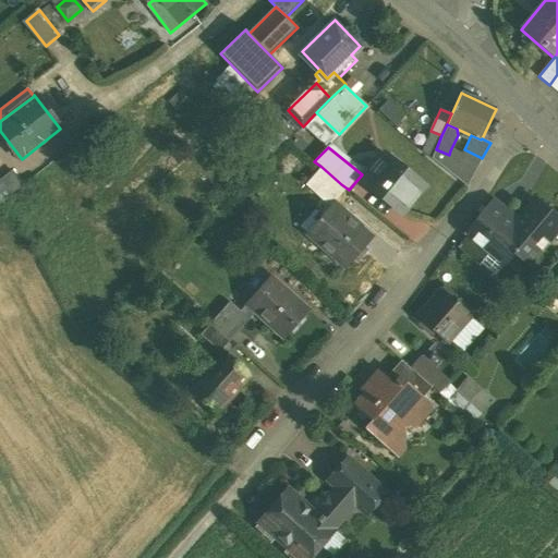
[(463,158),(450,150),(449,155),(436,149),(432,159),(466,186),(478,166),(463,157),(463,158)]
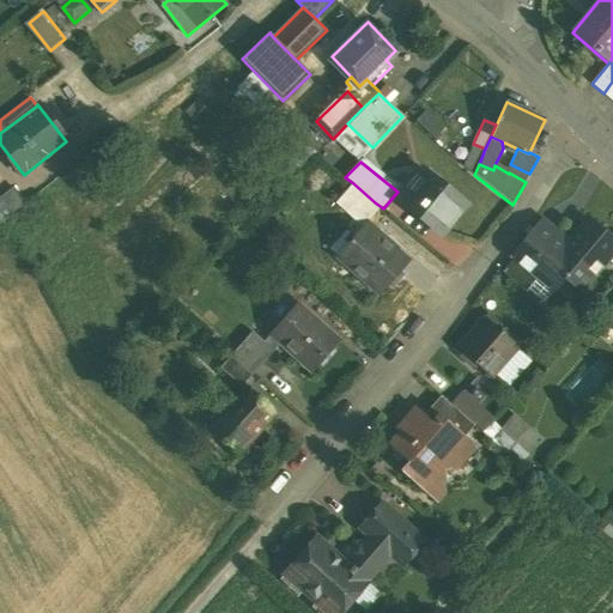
[(466,205),(423,170),(398,200),(441,235),(466,205)]
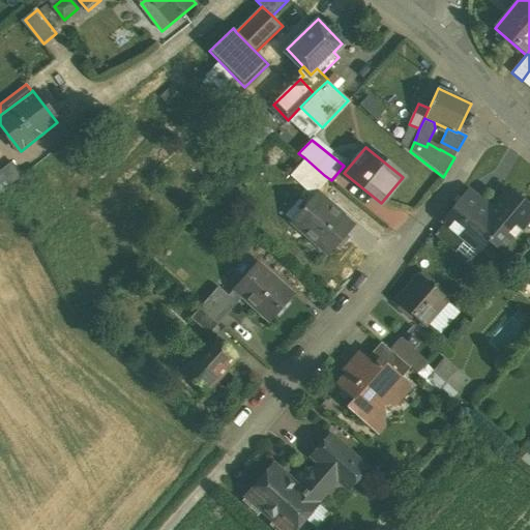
[(305,158),(292,175),(311,192),(324,175),(305,158)]
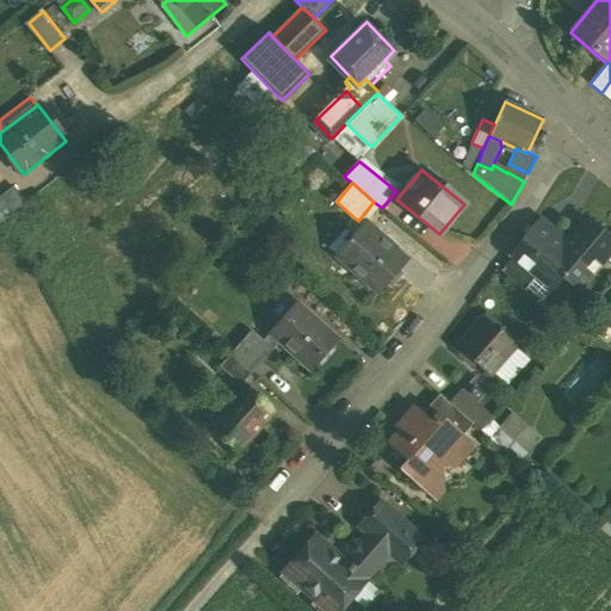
[(0,220),(26,201),(16,185),(0,196),(0,220)]
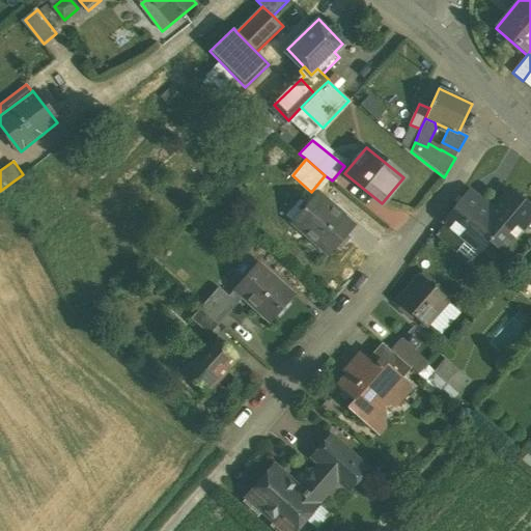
[(530,208),(508,190),(483,219),(475,228),(485,238),(504,252),(527,225),(530,220),(530,208)]
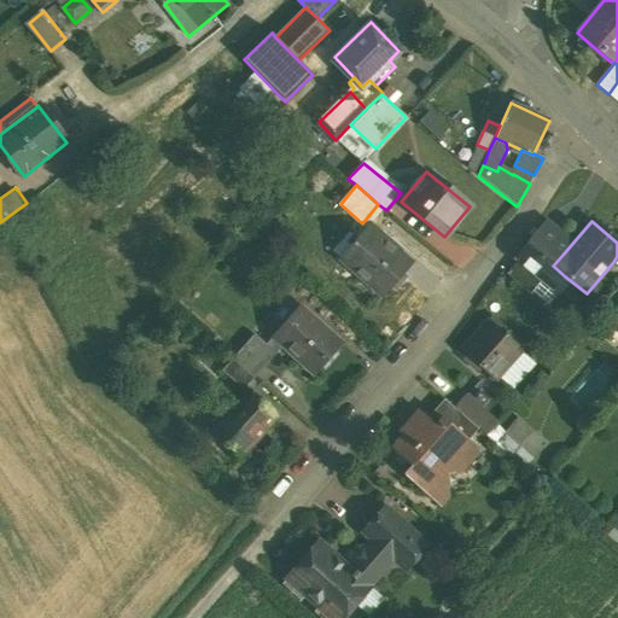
[(403,248),(382,231),(379,233),(369,225),(339,261),(382,299),(414,262),(401,250),(403,248)]
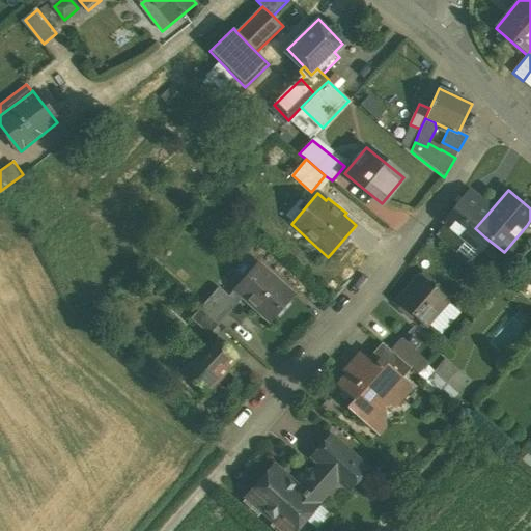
[(466,196),(443,223),(444,224),(465,242),(475,250),(485,238),(475,228),(483,219),(475,212),(479,207),(466,196)]
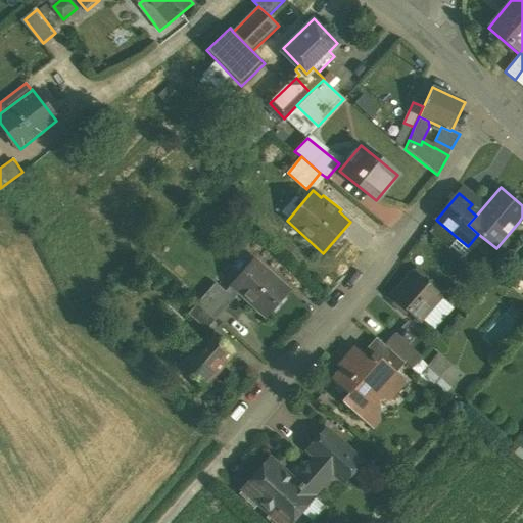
[(458,238),(437,221),(429,231),(448,249),(458,238)]
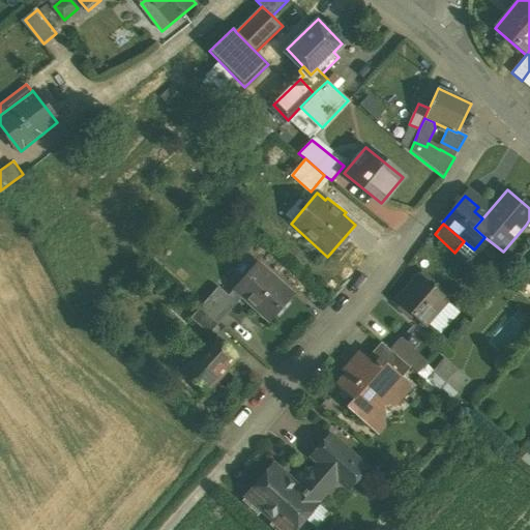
[(260,261),(236,287),(244,294),(271,319),(295,292),(260,261)]
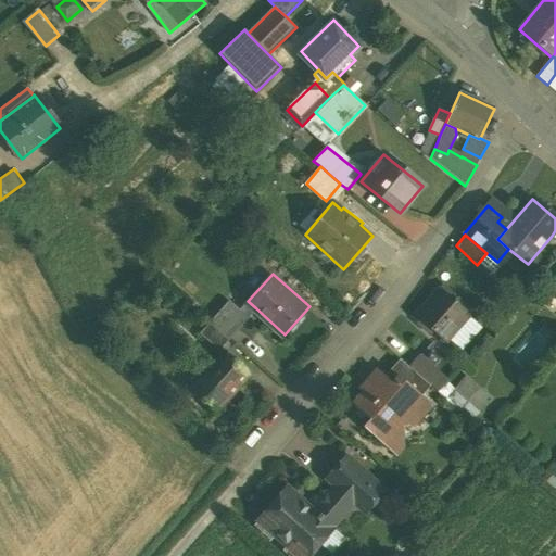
[(469,316),(438,289),(415,315),(446,342),(469,316)]
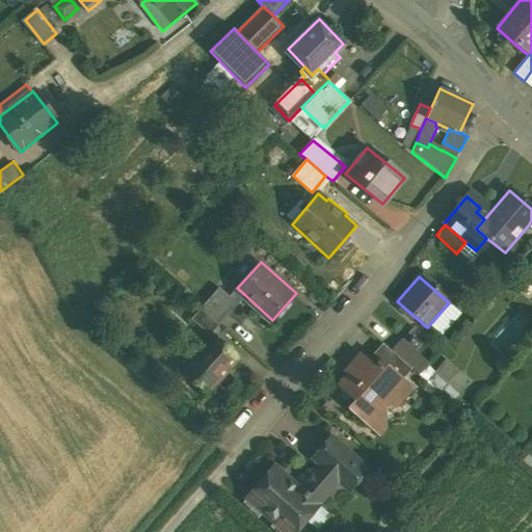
[(237,288),(232,295),(220,286),(212,296),(230,313),(245,295),(237,288)]
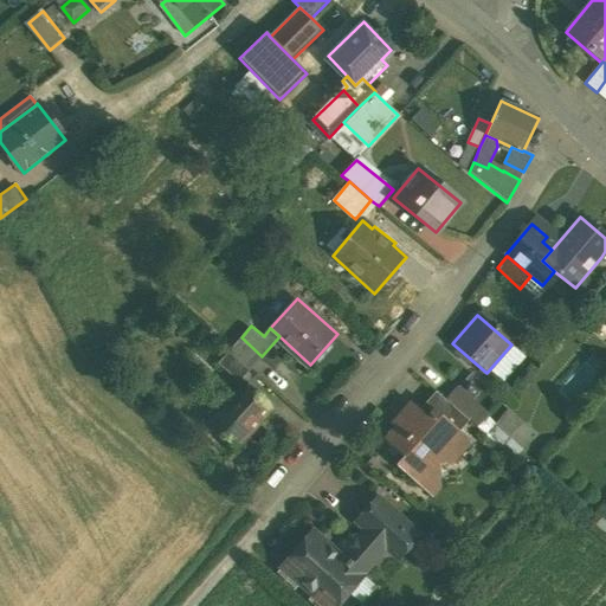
[(262,356),(242,337),(227,353),(249,372),(262,356)]
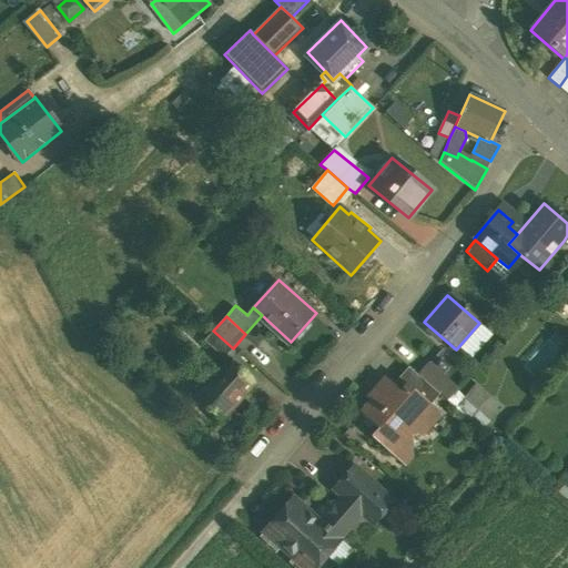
[(233,348),(213,331),(204,341),(223,358),(233,348)]
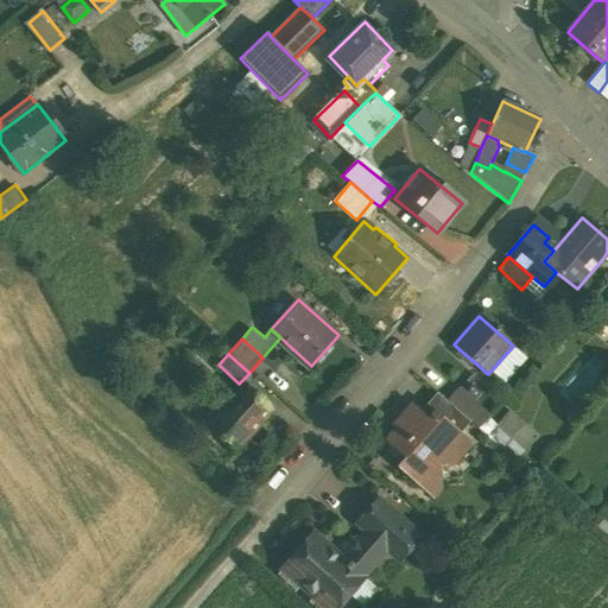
[(242,386),(208,425),(221,437),(220,438),(222,441),(223,438),(236,450),(271,411),(242,386)]
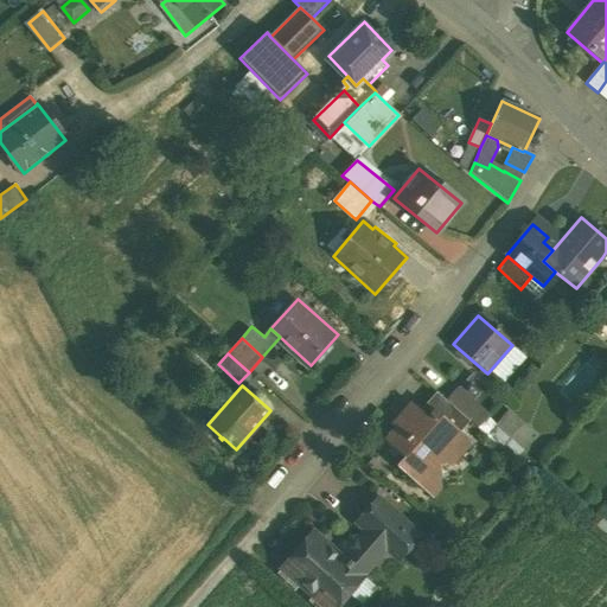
[(478,408),(457,390),(446,401),(466,419),(467,420),(478,408)]
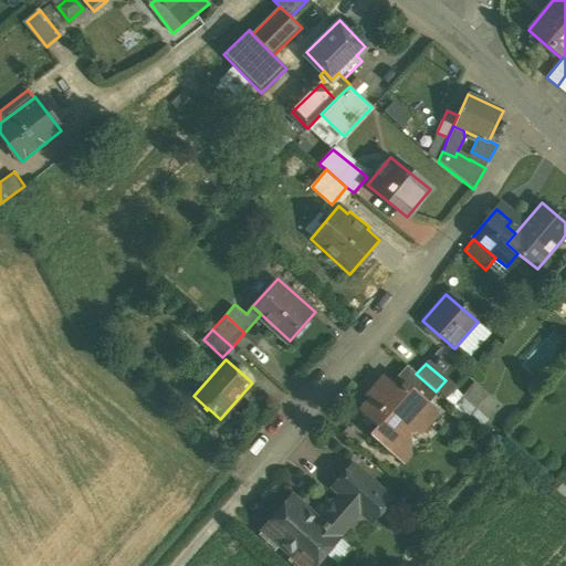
[(416,374),(407,365),(390,385),(395,389),(397,388),(410,399),(417,392),(426,399),(435,390),(416,374)]
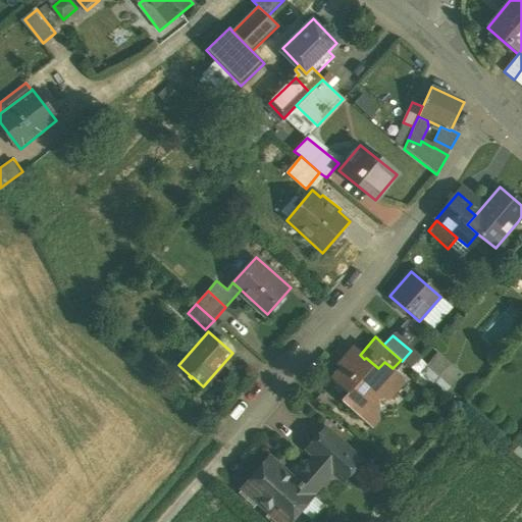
[(444,397),(462,375),(436,354),(418,375),(444,397)]
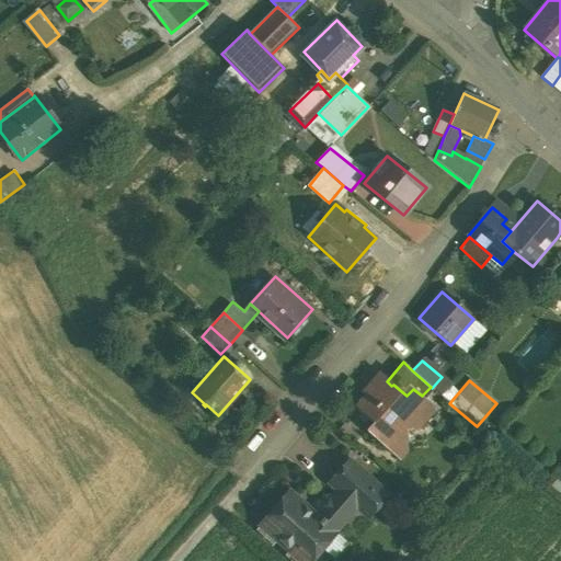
[(407,396),(393,385),(391,386),(386,392),(377,392),(369,386),(363,393),(366,397),(356,409),(373,423),(366,431),(386,448),(390,444),(404,443),(403,428),(419,427),(418,407),(425,399),(422,396),(413,389),(407,396)]
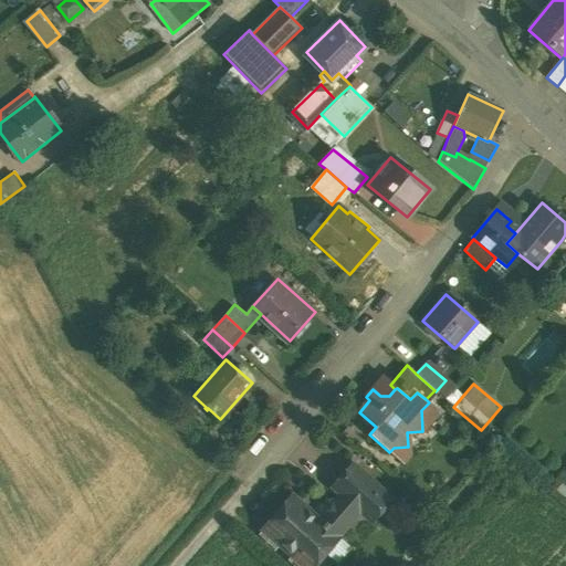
[(389,500),(352,467),(333,488),(339,493),(360,512),(362,512),(370,520),(389,500)]
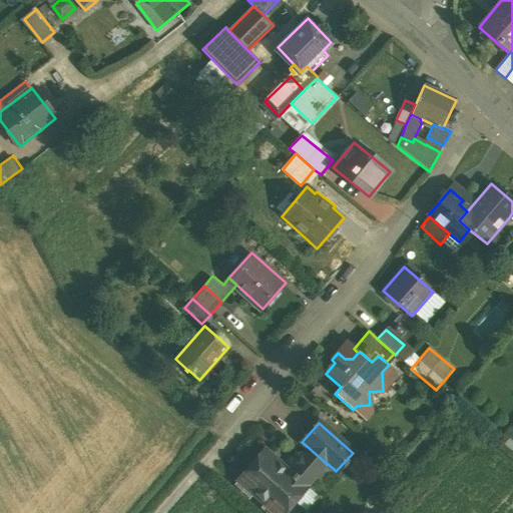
[(308,447),(302,455),(296,455),(293,459),(293,464),(288,470),(265,450),(237,480),(275,512),(284,512),(327,464),(308,447)]
